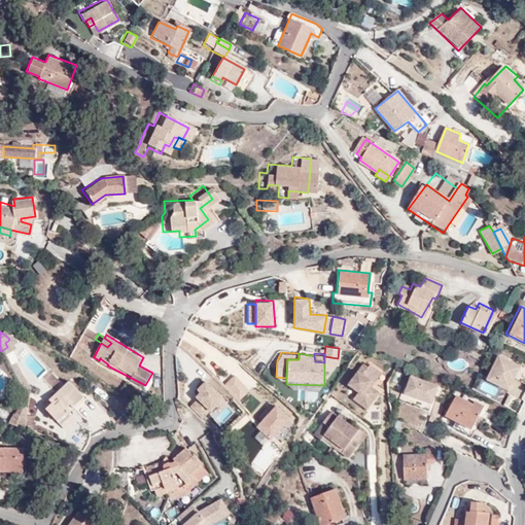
[(512,363),(488,353),(476,379),(500,390),(512,363)]
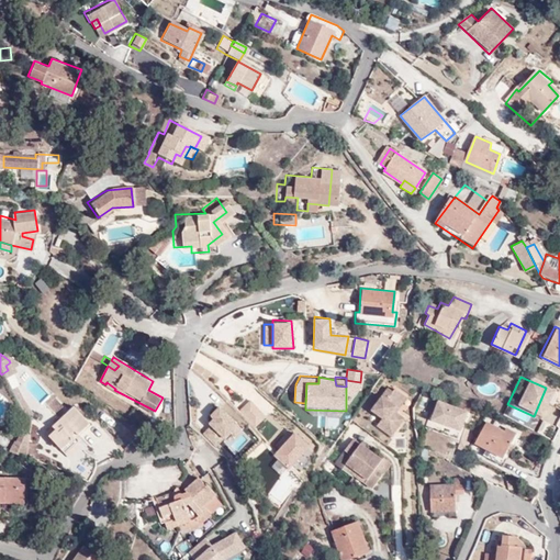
[(346,387),(346,402),(359,388),(360,382),(346,380),(346,387)]
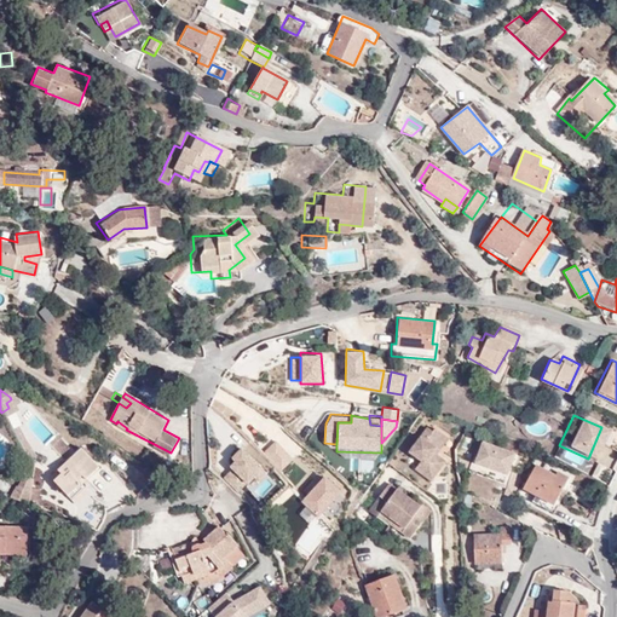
[(116,424),(114,426),(125,432),(126,430),(127,428),(117,421),(116,424)]
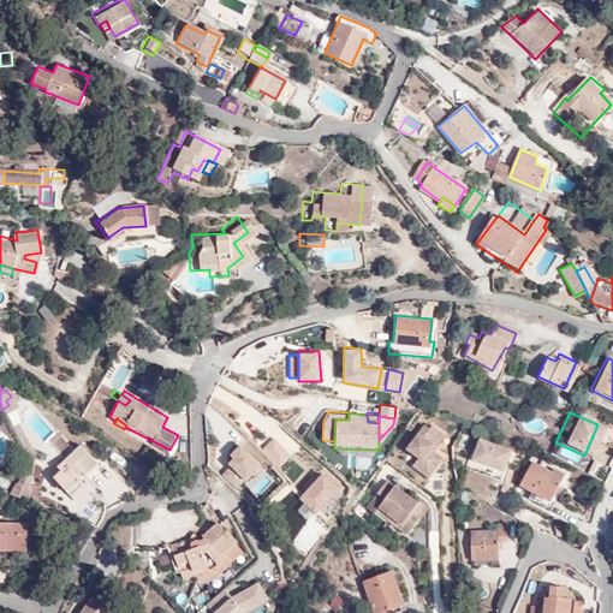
[(438,458),(434,456),(428,452),(442,432),(428,422),(426,426),(420,422),(400,450),(412,459),(409,463),(426,475),(438,458)]
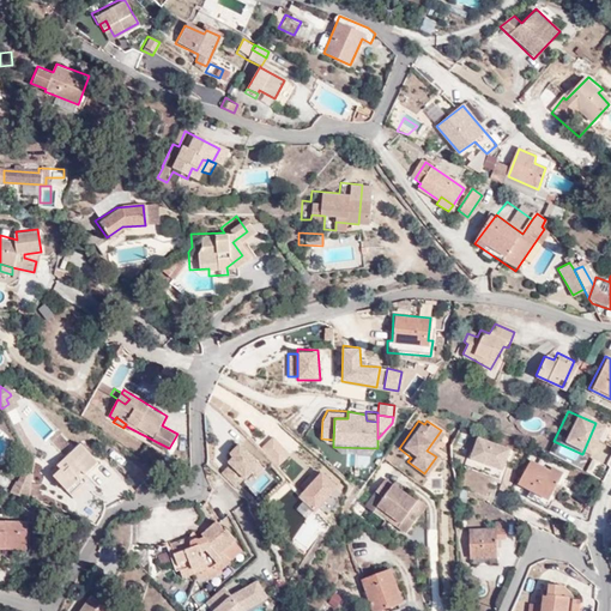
[(427,451),(433,454),(447,434),(441,430),(427,451)]
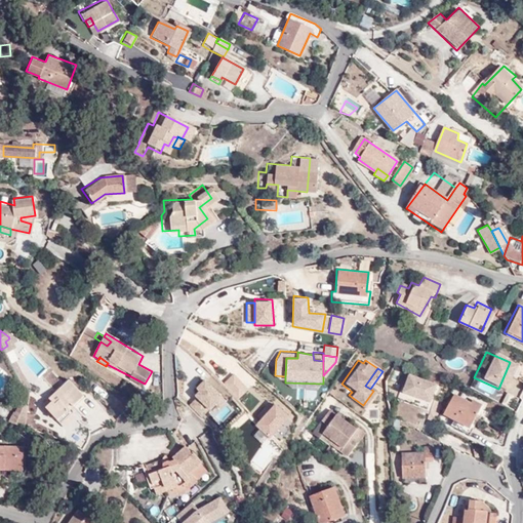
[(436,383),(407,372),(400,391),(429,402),(436,383)]
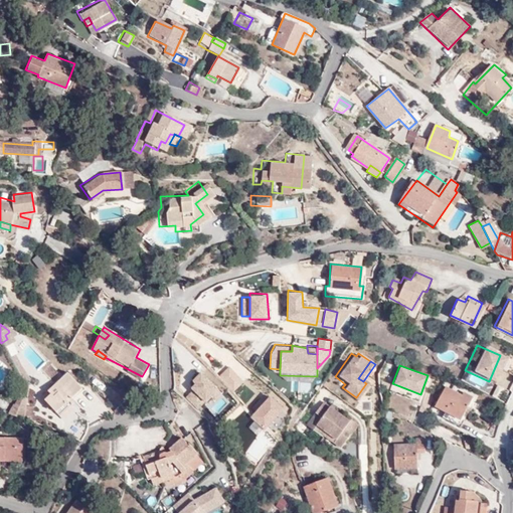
[(64,369),(43,388),(45,391),(38,398),(41,401),(41,406),(47,405),(53,412),(64,402),(59,397),(64,393),(67,397),(79,386),(64,369)]
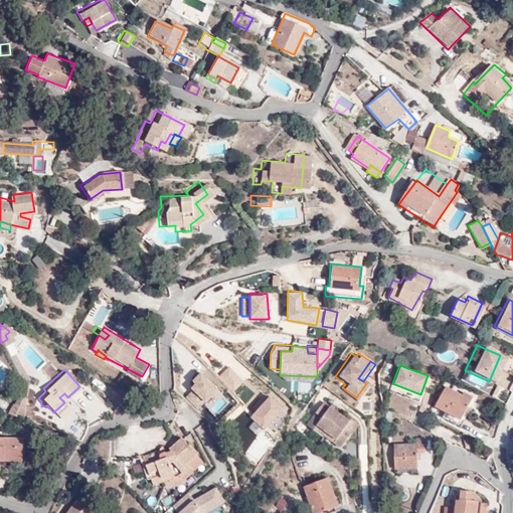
[(190,380),(194,383),(208,398),(220,390),(201,372),(190,380)]
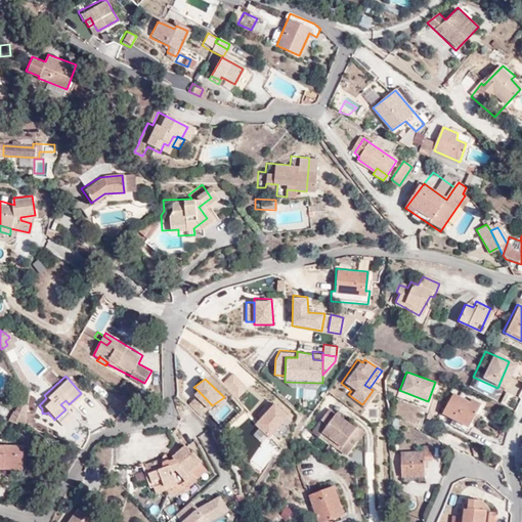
[(192,394),(193,396),(207,409),(212,405),(198,390),(192,394)]
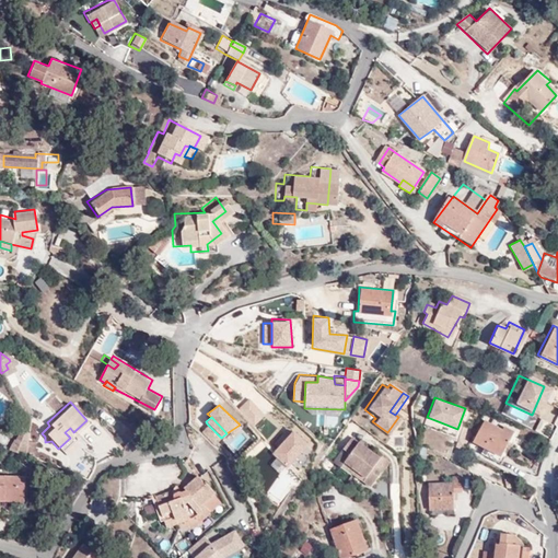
[(500,429),(483,420),(472,440),(484,446),(480,453),(500,464),(508,450),(504,448),(512,431),(502,426),(500,429)]
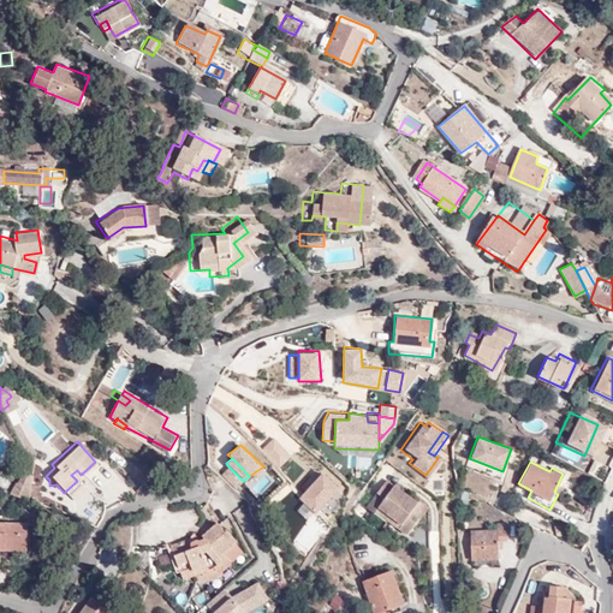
[(54,468),(52,464),(41,472),(46,476),(54,468)]
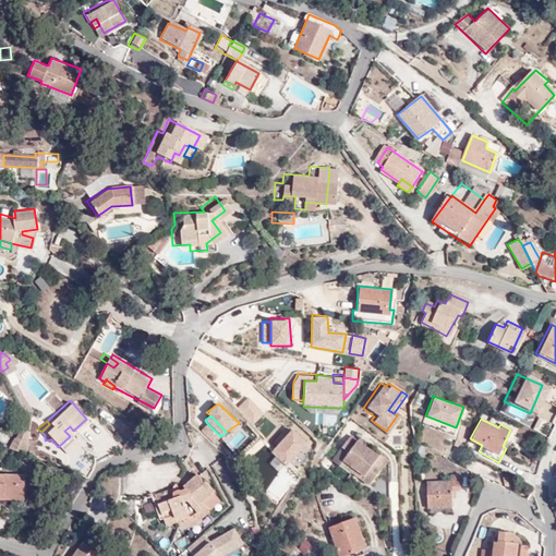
[(206,422),(200,427),(212,442),(220,436),(206,422)]
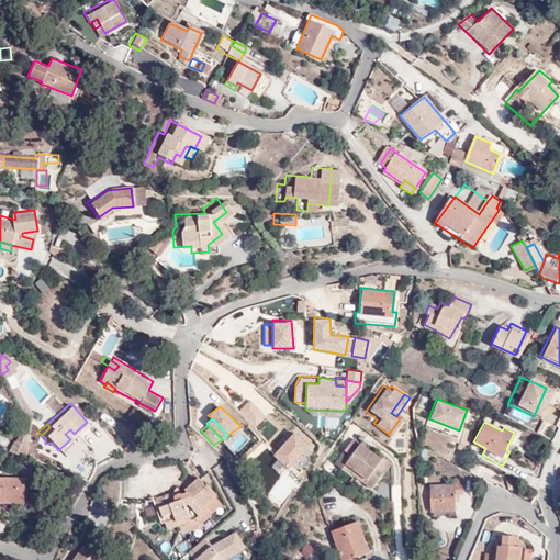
[(294,432),(272,455),(287,468),(310,448),(294,432)]
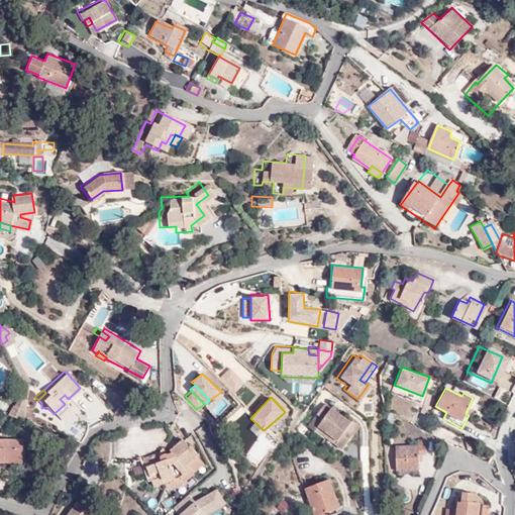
[(29,419),(32,404),(11,401),(9,416),(29,419)]
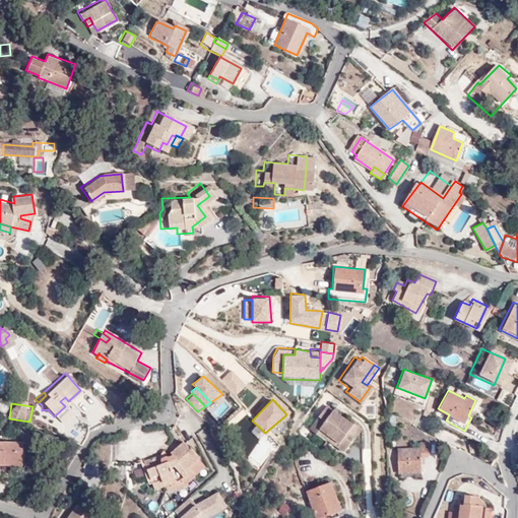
[(318,429),(326,435),(339,416),(323,405),(307,428),(315,433),(318,429)]
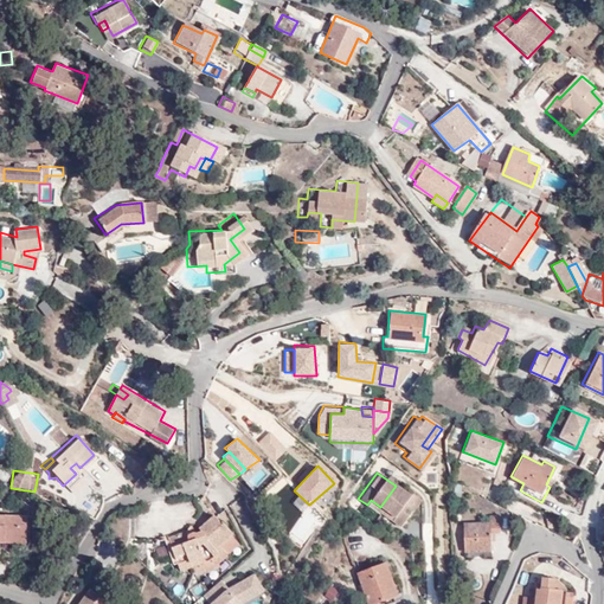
[(82,481),(76,474),(63,486),(68,492),(82,481)]
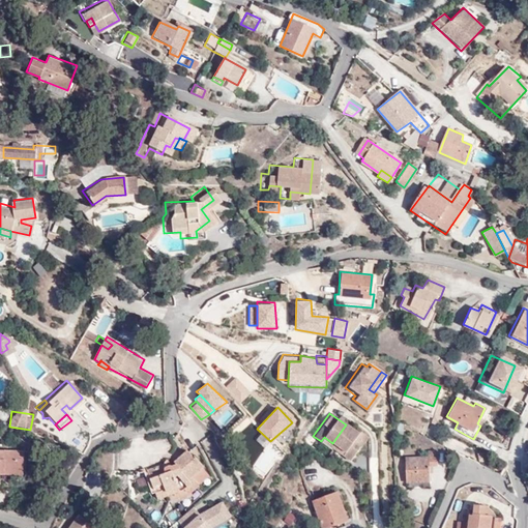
[(346,424),(332,443),(342,450),(340,453),(351,460),(368,436),(358,431),(356,433),(346,424)]
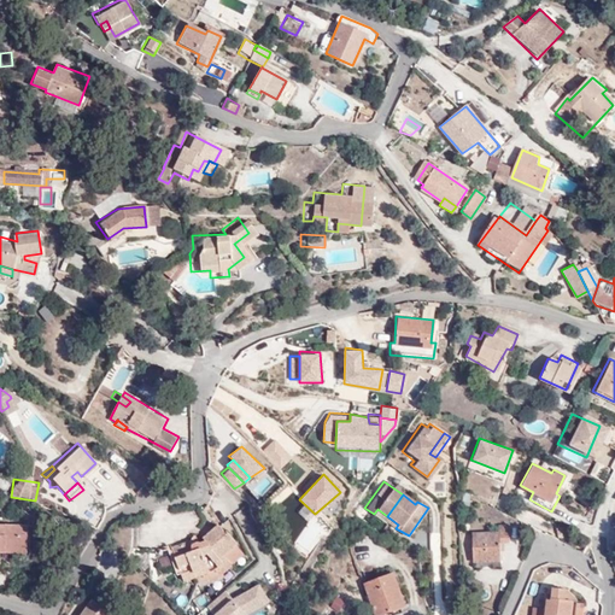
[(18,505),(11,505),(11,517),(18,517),(18,516),(27,516),(27,505),(18,505)]
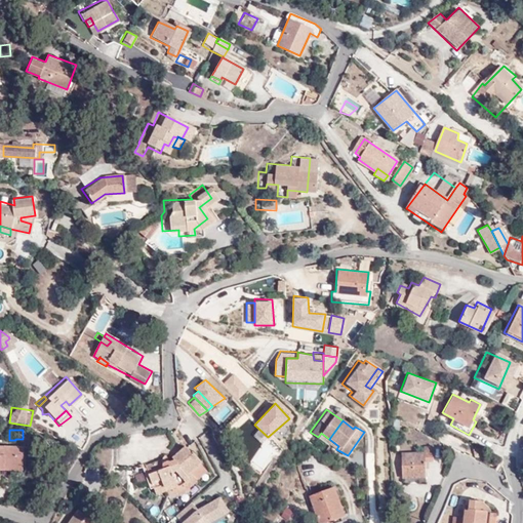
[(14,444),(0,444),(0,469),(13,470),(14,444)]
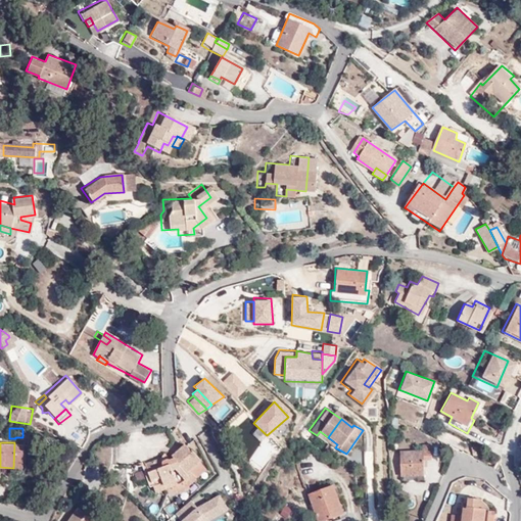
[(152,456),(136,462),(146,491),(146,490),(159,486),(161,491),(176,487),(187,476),(180,469),(192,461),(185,450),(182,453),(177,444),(162,454),(164,457),(153,459),(152,456)]
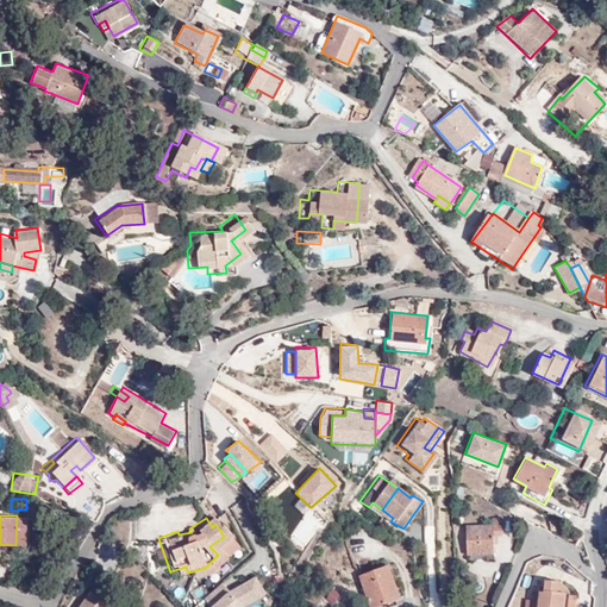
[(464,555),(492,555),(492,534),(501,534),(501,519),(490,518),(490,526),(464,527),(464,555)]
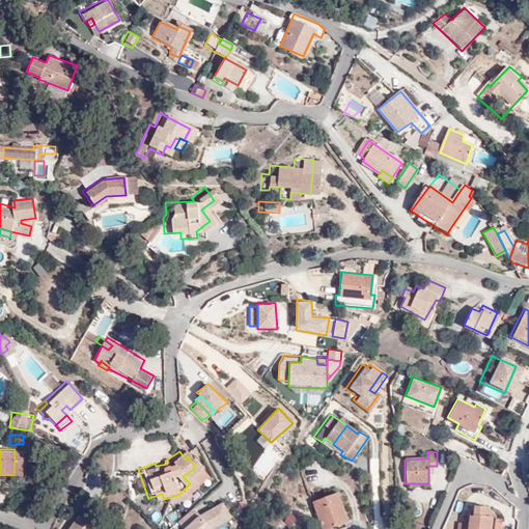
[(330,528),(350,526),(343,496),(315,500),(319,528),(330,528)]
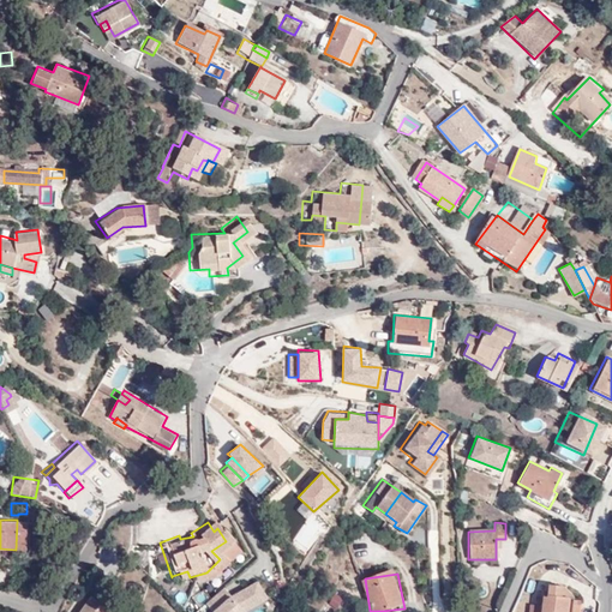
[(223,586),(202,603),(209,611),(243,611),(244,611),(269,598),(257,579),(231,594),(223,586)]
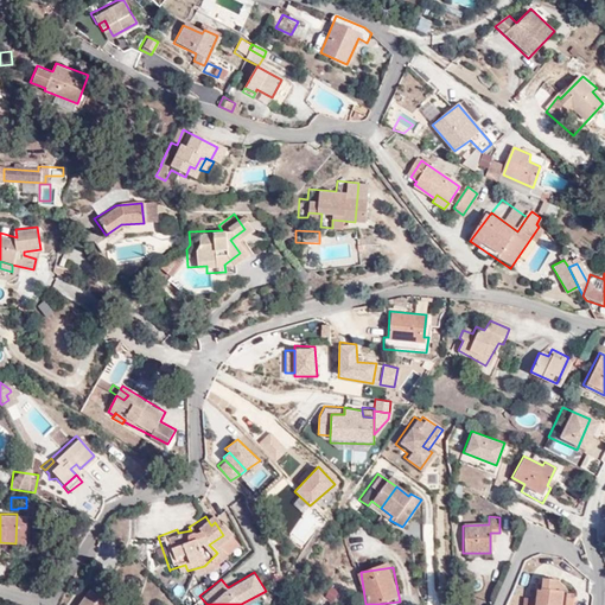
[(517,604),(564,604),(564,586),(554,577),(539,575),(537,592),(518,592),(517,604)]
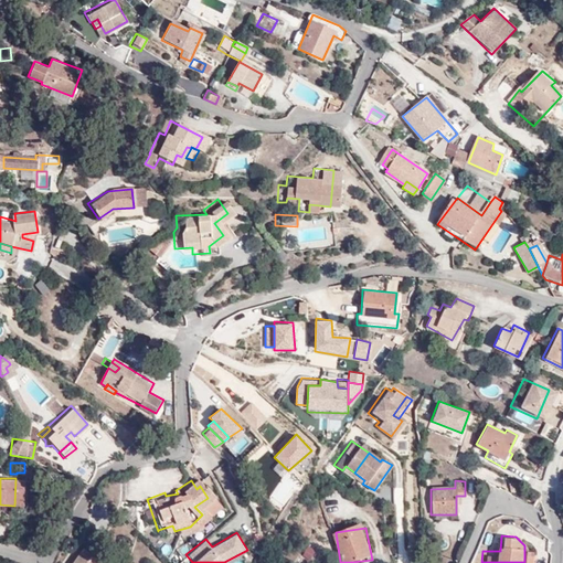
[(89,562),(87,561),(93,554),(83,548),(72,562),(89,562)]
